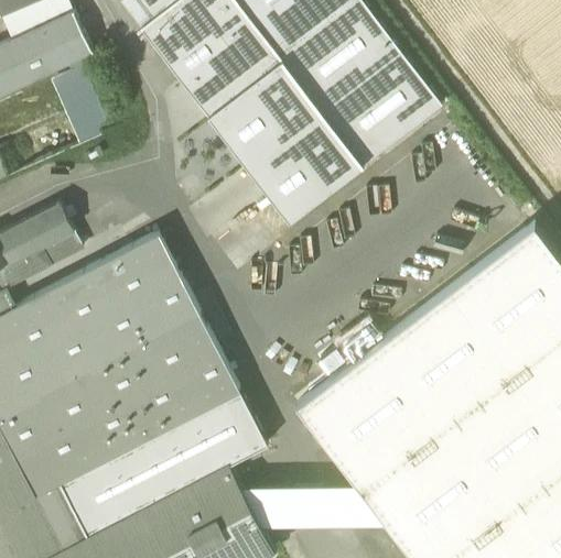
[(0,96),(53,72),(67,65),(90,54),(72,13),(9,42),(0,46),(0,17),(39,0),(0,0),(0,96)]
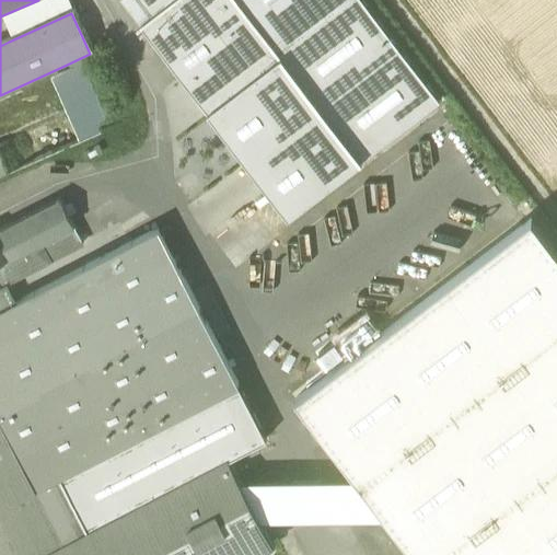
[(0,21),(9,42),(71,13),(65,0),(38,0),(0,16),(0,21)]
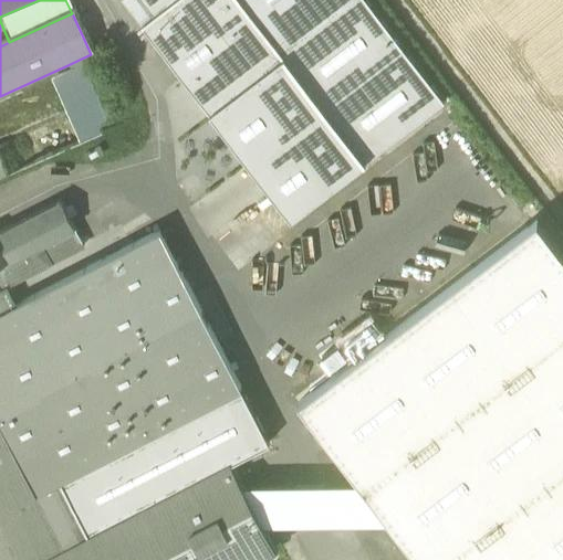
[(121,0),(118,2),(138,29),(150,19),(135,0),(121,0)]
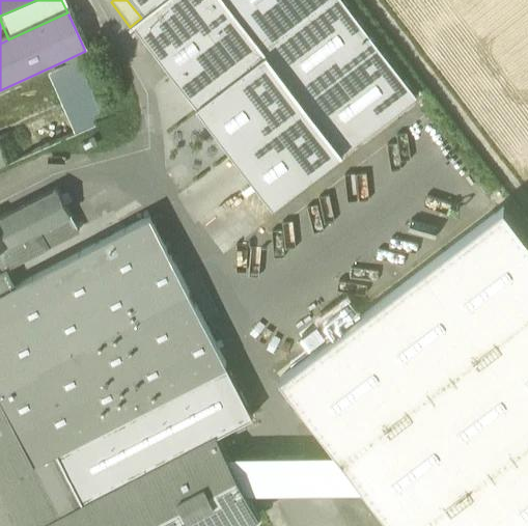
[(130,27),(194,110),(337,0),(127,0),(141,18),(130,27)]
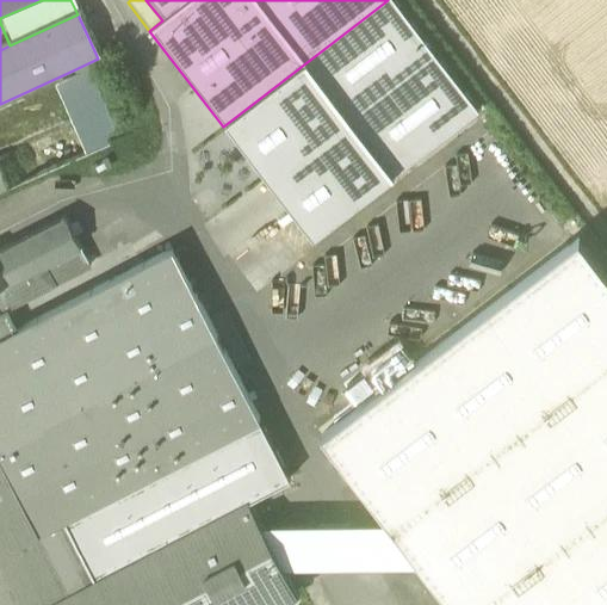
[(388,0),(223,127),(311,241),(476,115),(388,0)]
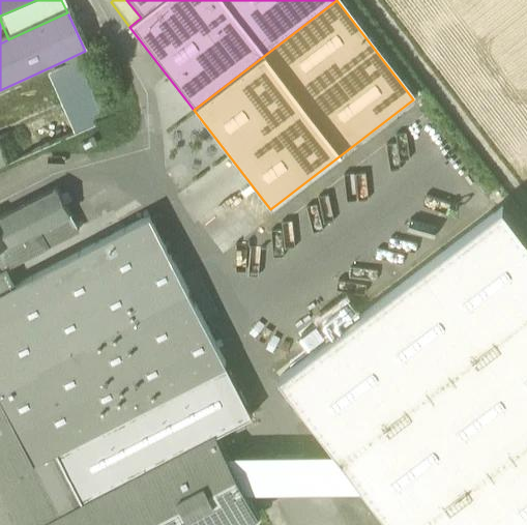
[(0,170),(93,128),(63,61),(50,67),(53,73),(0,95),(0,170)]
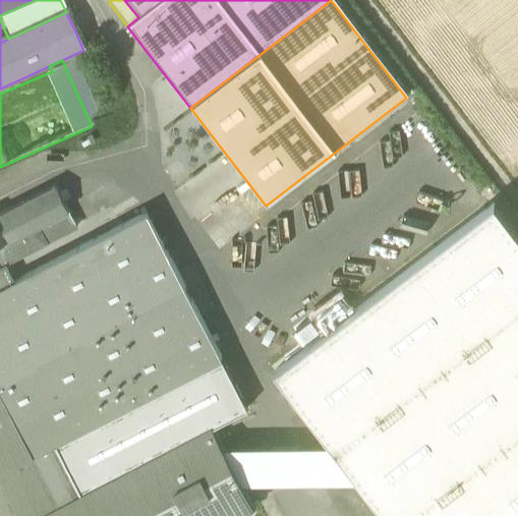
[(245,515),(251,512),(237,484),(221,454),(210,431),(209,430),(78,499),(52,448),(220,361),(145,216),(13,284),(0,290),(0,269),(4,267),(75,230),(54,188),(0,215),(0,515),(245,515)]
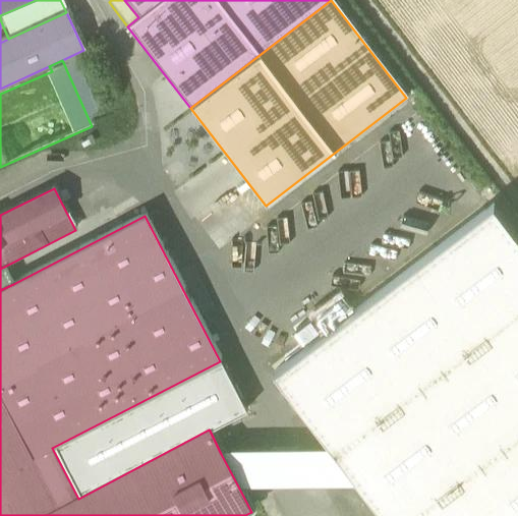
[(517,515),(517,242),(491,208),(272,377),(329,451),(354,482),(379,515),(517,515)]
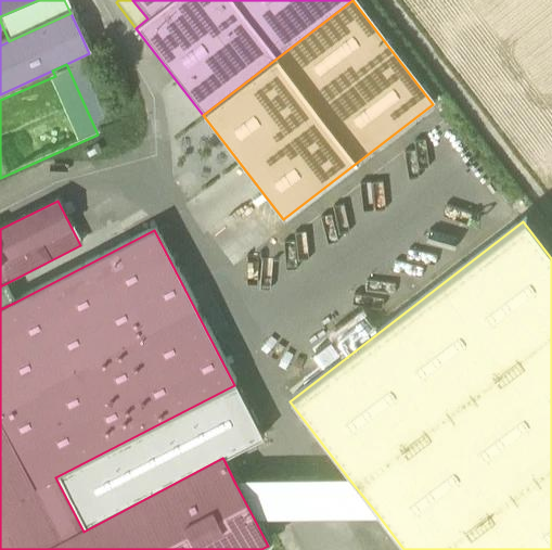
[(0,309),(14,303),(4,284),(0,286),(0,309)]
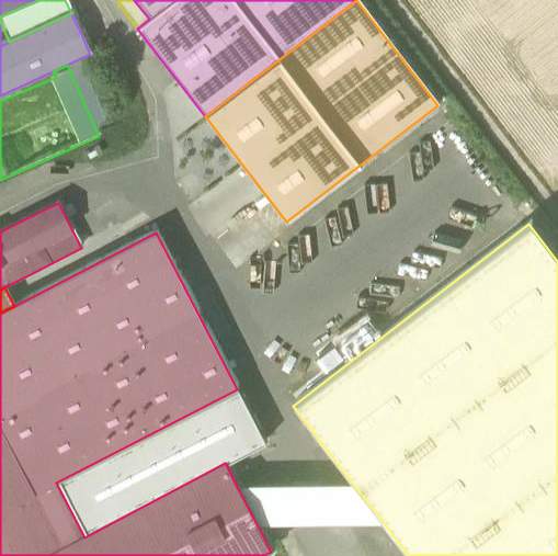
[(264,444),(237,389),(56,483),(84,537),(225,463),(226,464),(264,444)]
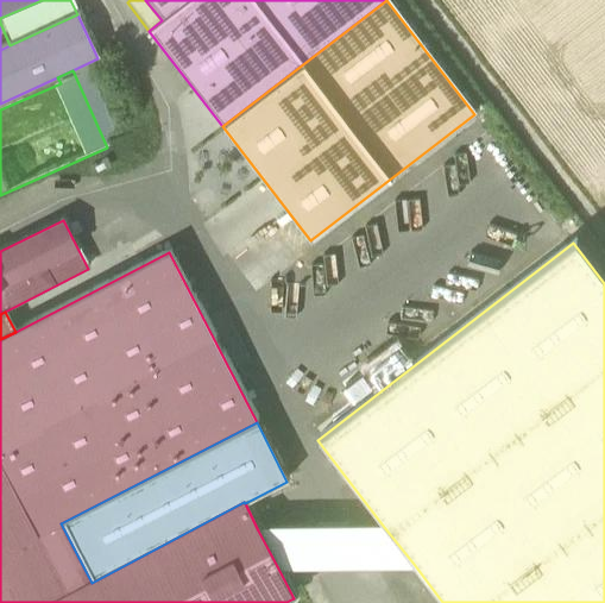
[(384,527),(258,531),(277,566),(414,564),(384,527)]
